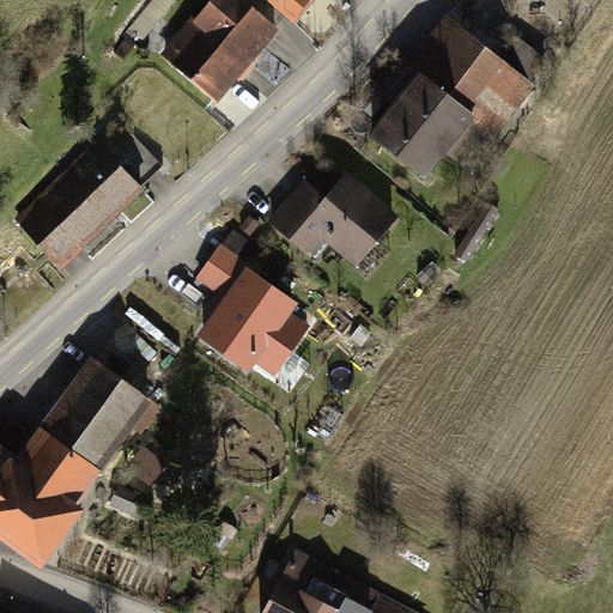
[(222,0),(170,62),(217,101),(278,28),(244,0),(222,0)]
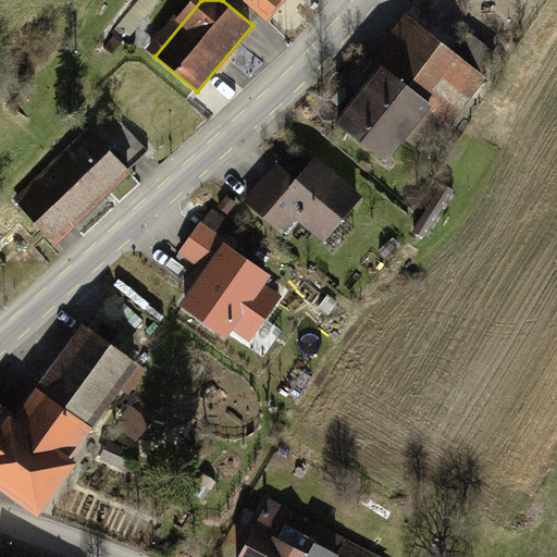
[(246,0),(268,17),(282,0),(246,0)]
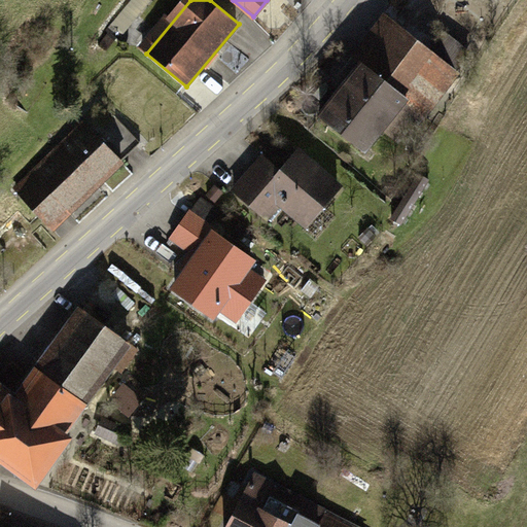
[(431,54),(394,25),(371,56),(367,54),(361,61),(364,64),(322,117),(365,151),(408,98),(425,112),(470,54),(446,34),(431,54)]
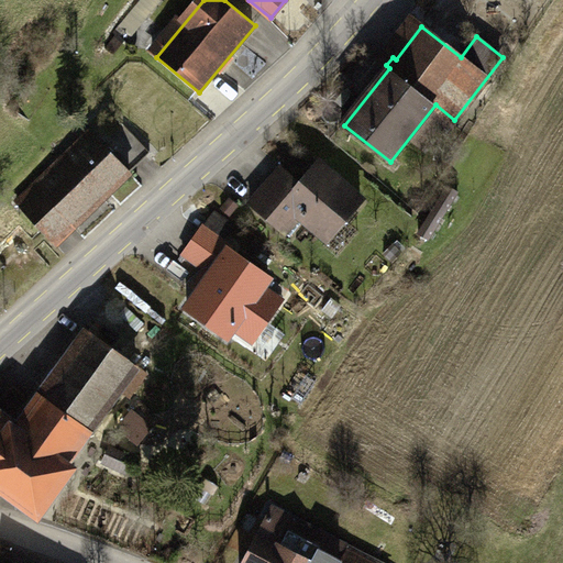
[(106,144),(94,133),(20,203),(57,243),(153,153),(127,124),(106,144)]
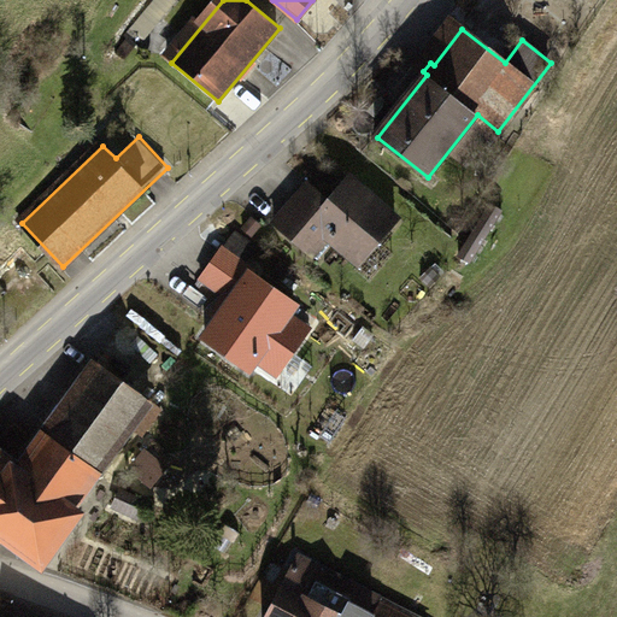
[(459,177),(450,170),(440,182),(450,191),(459,177)]
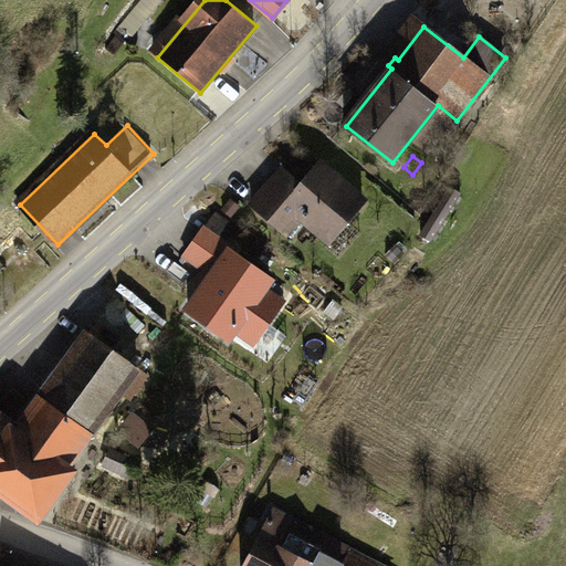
[(304,185),(284,169),(253,206),(293,239),(310,221),(333,241),(365,202),(321,166),(304,185)]
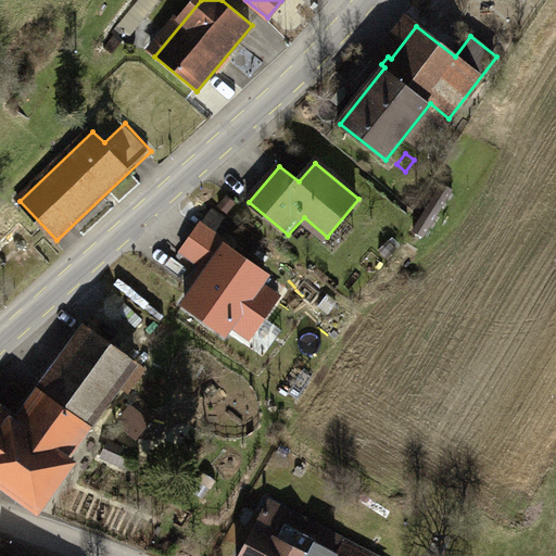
[(454,190),(444,185),(416,231),(425,237),(454,190)]
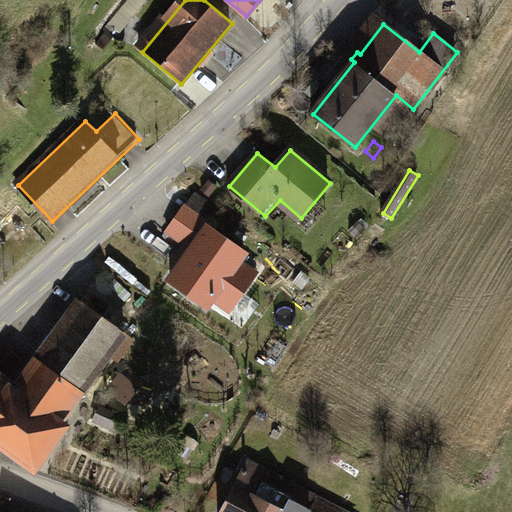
[(212,225),(186,207),(168,232),(193,250),(172,281),(209,306),(215,298),(231,310),(256,274),(240,262),(246,253),(210,228),(212,225)]
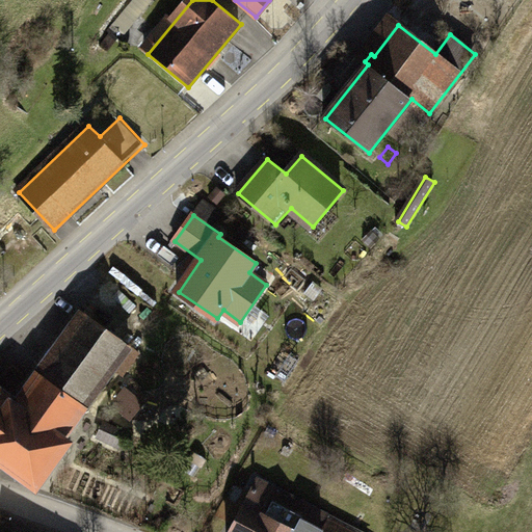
[(333,304),(323,294),(317,300),(326,311),(333,304)]
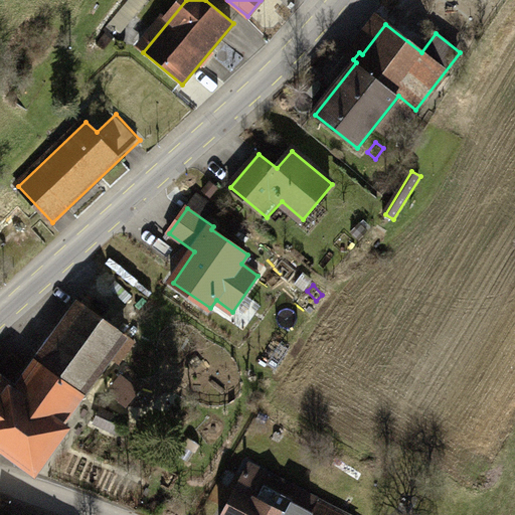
[(136,342),(81,303),(15,393),(0,381),(0,446),(35,472),(66,430),(61,426),(111,358),(120,364),(136,342)]
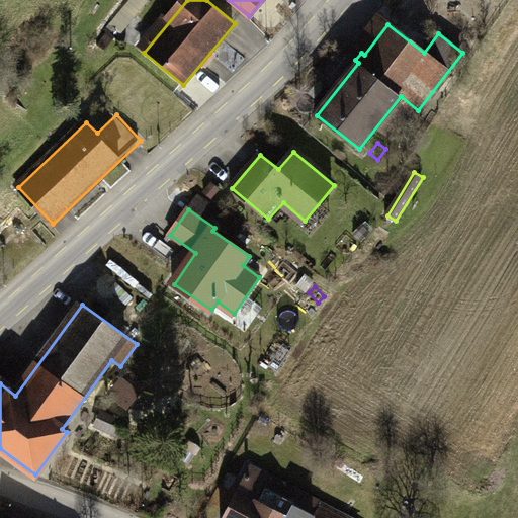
[(126,424),(111,417),(105,430),(120,437),(123,432),(125,433),(127,430),(124,429),(126,424)]
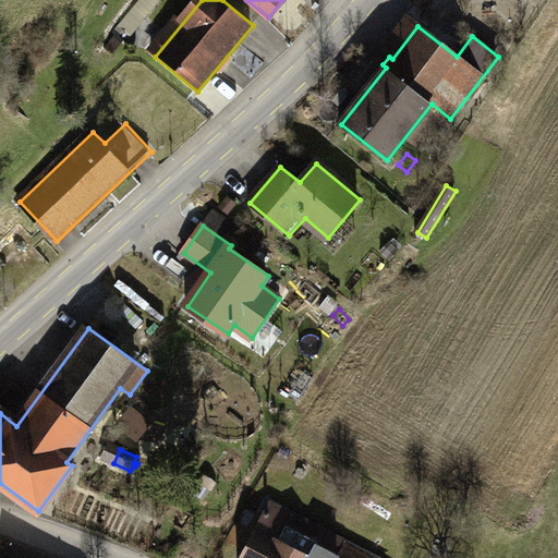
[(352,557),(342,553),(347,544),(270,505),(242,557),(352,557)]
